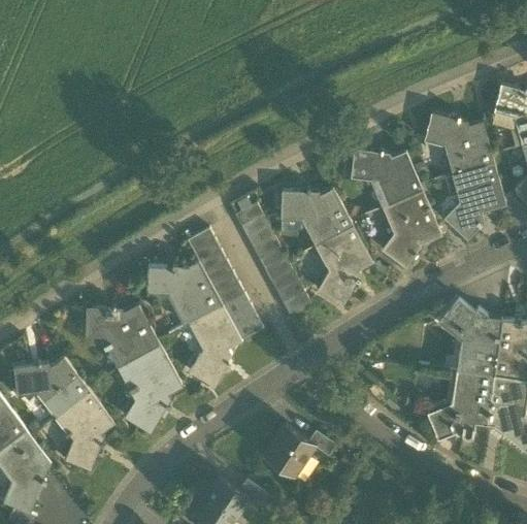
[(513,119),(521,146),(526,144),(526,92),(500,85),(493,113),(513,119)]
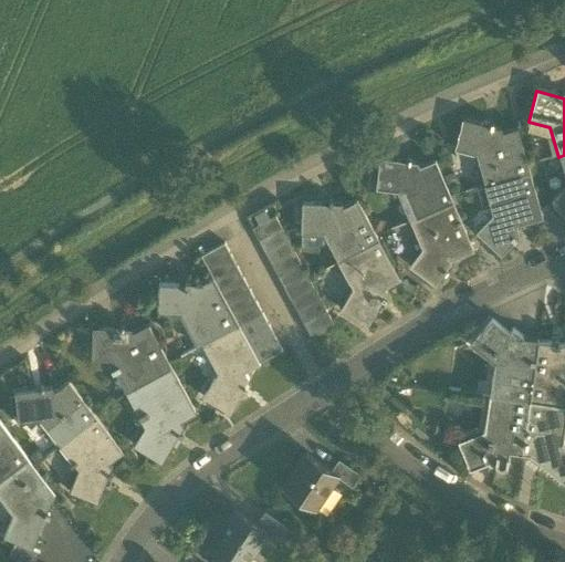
[(475,157),(484,187),(529,175),(516,132),(502,135),(501,132),(461,122),(453,152),(475,157)]
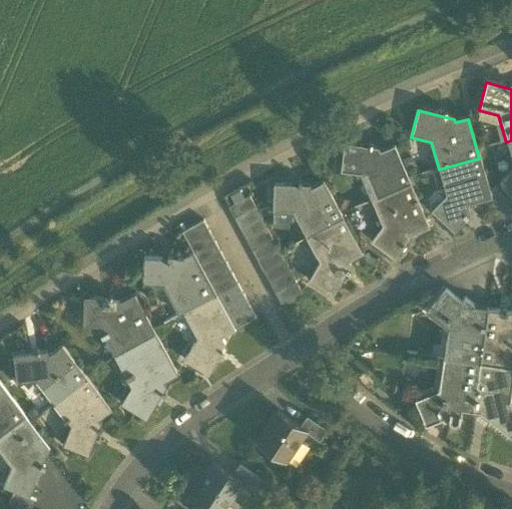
[(495,127),(498,115),(479,110),(476,122),(495,127)]
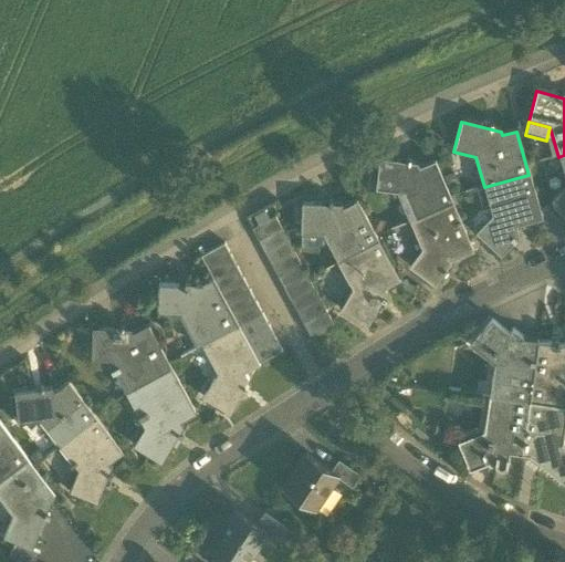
[(564,155),(558,157),(564,179),(564,188),(552,203),(564,216),(564,155)]
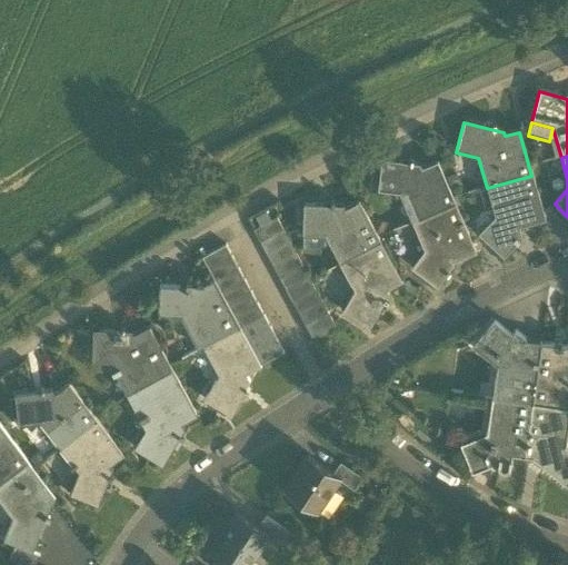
[(405,196),(416,222),(455,206),(437,164),(420,171),(418,167),(411,166),(411,162),(409,162),(409,166),(380,162),(377,192),(405,196)]
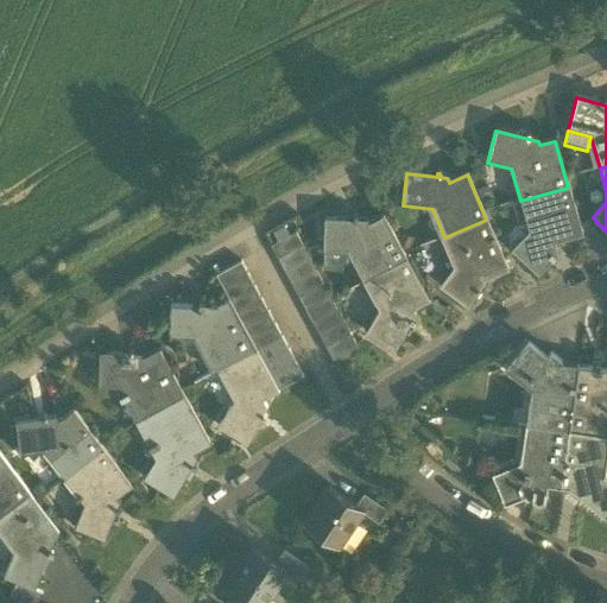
[(582,236),(568,188),(520,201),(526,223),(529,233),(511,252),(537,275),(557,255),(554,245),(582,236)]
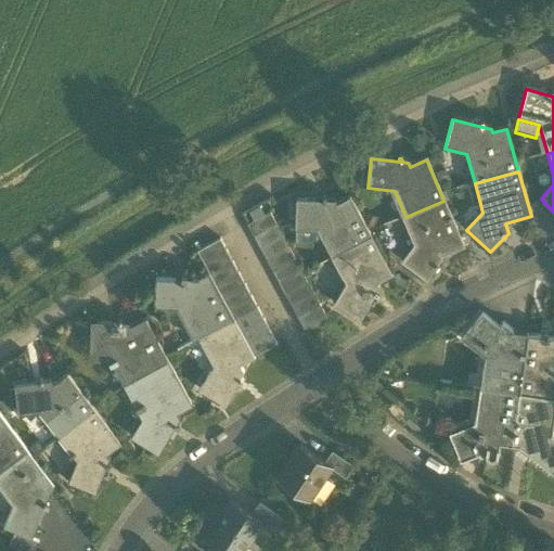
[(330,257),(330,259),(370,238),(349,199),(336,206),(334,203),(325,203),(325,200),(322,200),(322,203),(295,202),(294,232),(316,232),(320,241),(322,240),(332,256),(330,257)]
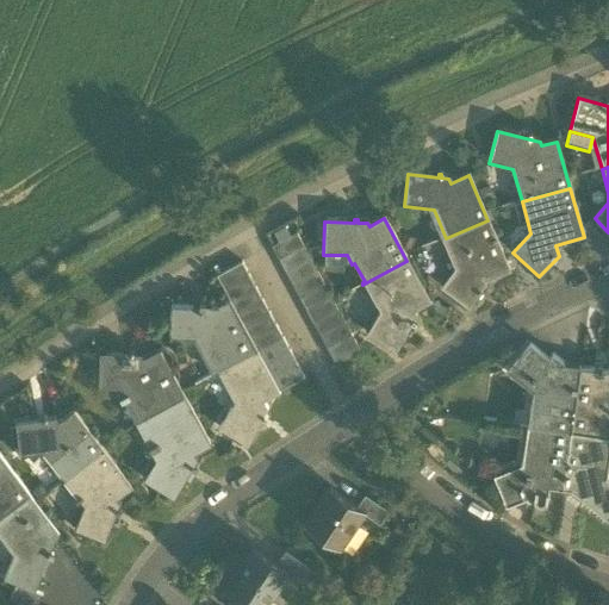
[(509,273),(488,220),(446,238),(441,239),(454,270),(440,289),(467,310),(485,286),(483,281),(490,279),(490,280),(509,273)]
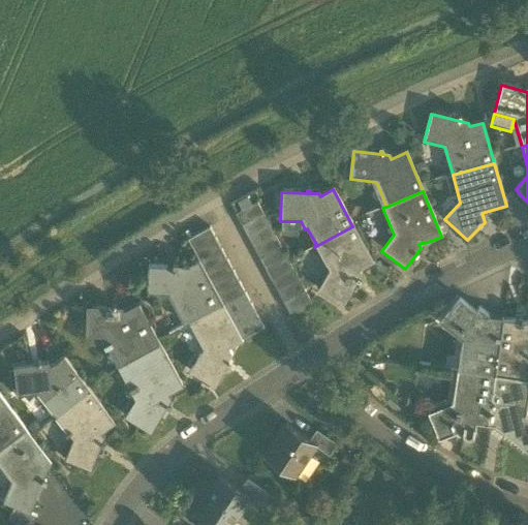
[(437,207),(444,219),(460,203),(458,194),(446,197),(437,207)]
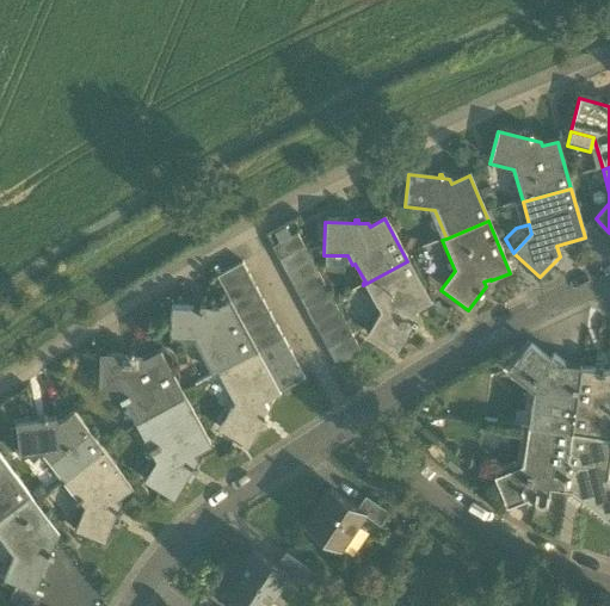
[(303,249),(296,236),(271,249),(278,263),(303,249)]
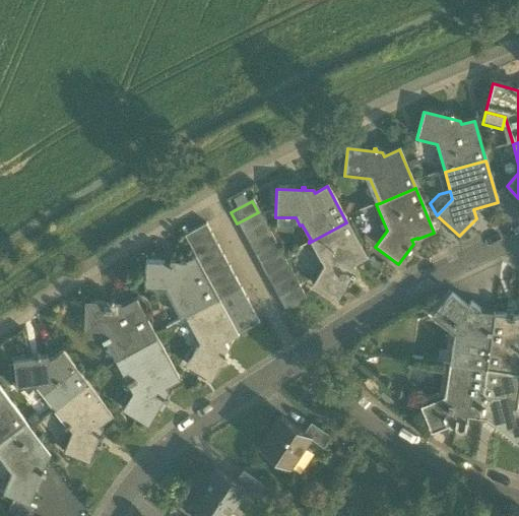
[(264,222),(258,212),(237,223),(243,235),(264,222)]
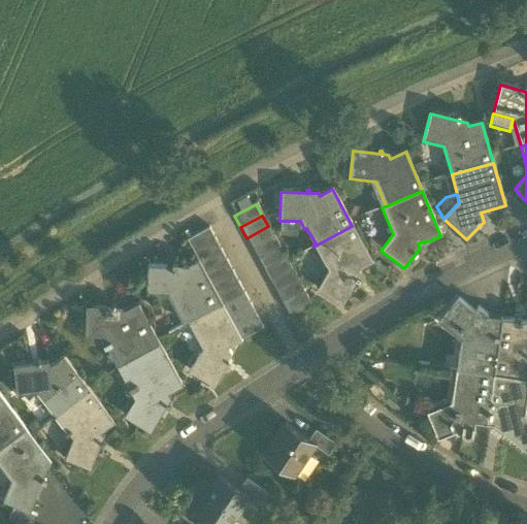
[(295,234),(304,229),(300,221),(280,221),(280,233),(295,234)]
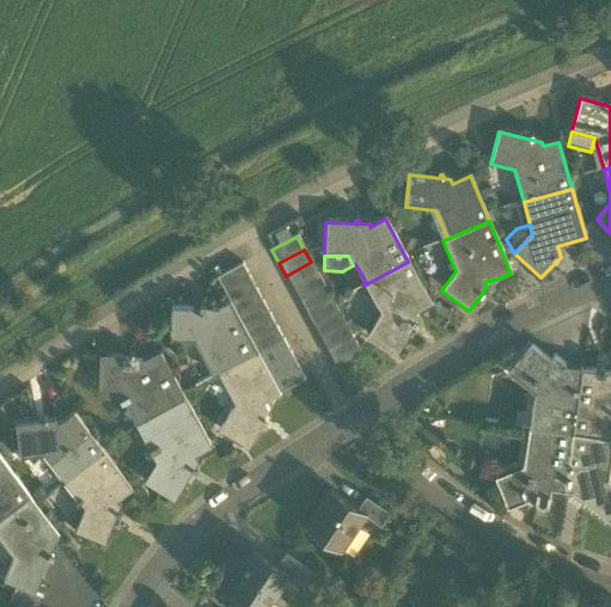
[(318,275),(311,262),(286,276),(293,289),(318,275)]
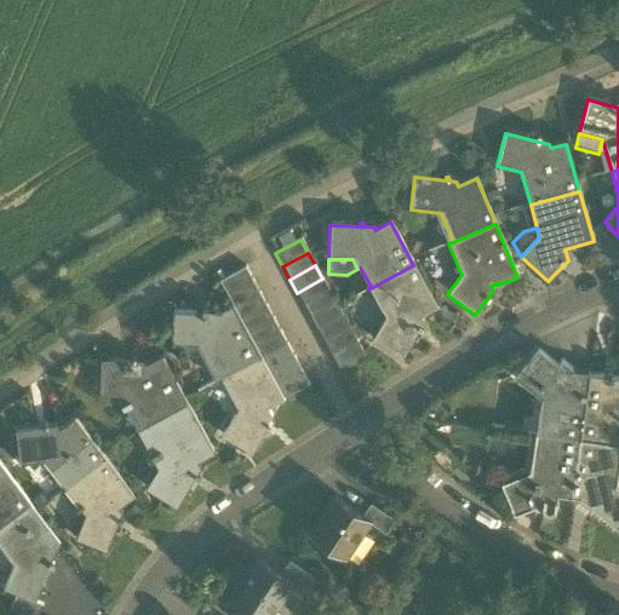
[(437,309),(413,265),(368,289),(370,292),(372,291),(382,310),(380,311),(385,320),(372,342),(401,360),(423,322),(420,319),(437,309)]
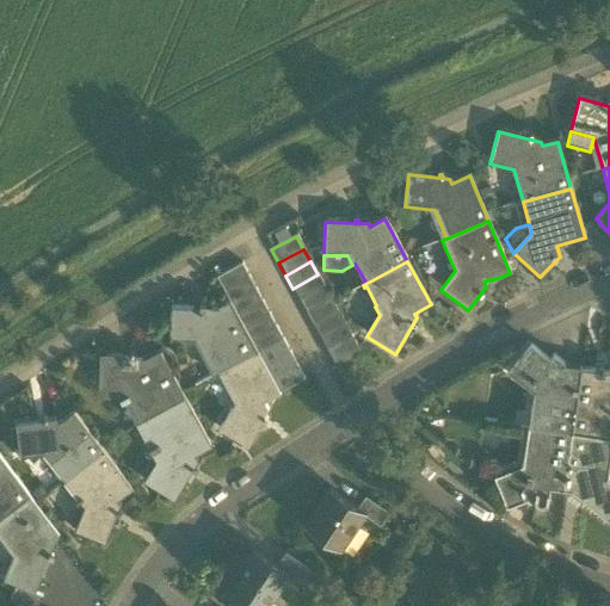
[(216,279),(225,294),(250,279),(241,266),(216,279)]
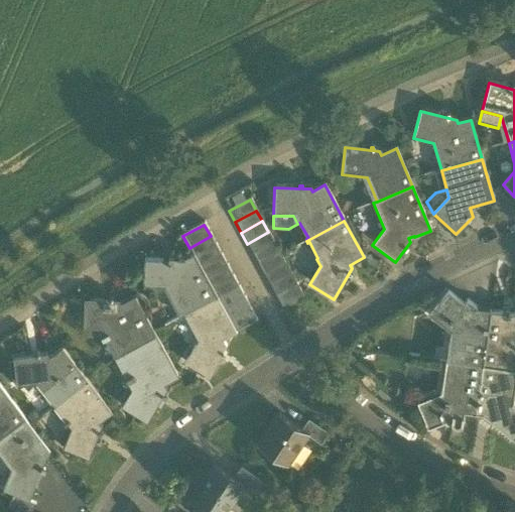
[(273,243),(268,232),(247,244),(252,254),(273,243)]
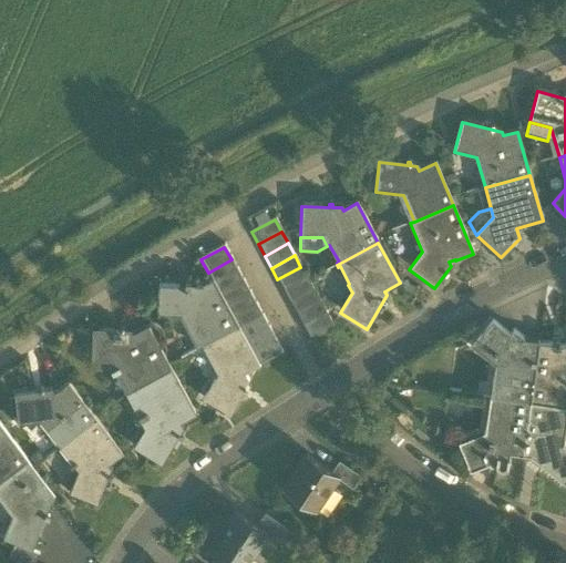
[(213,282),(214,284),(237,272),(232,259),(208,273),(213,282)]
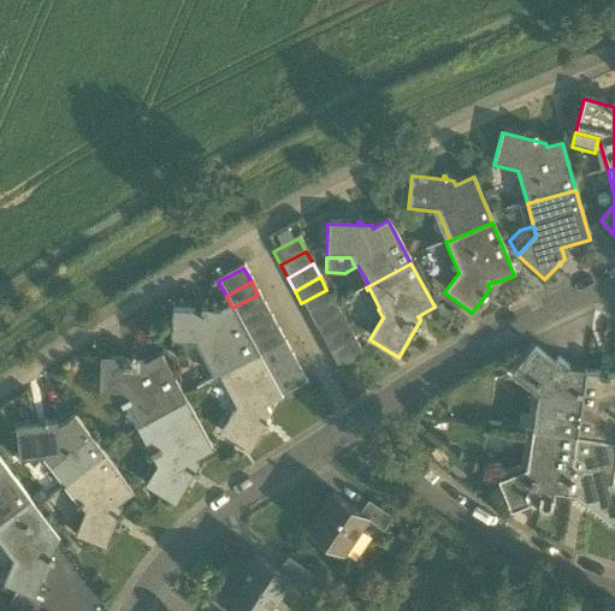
[(370,319),(377,314),(359,286),(343,298),(358,320),(366,314),(370,319)]
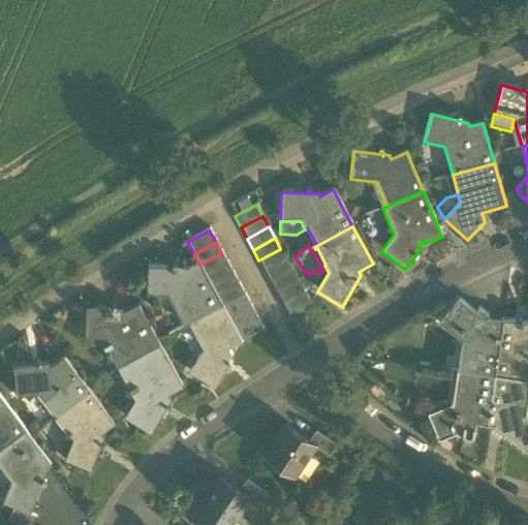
[(286,260),(280,249),(258,260),(265,272),(286,260)]
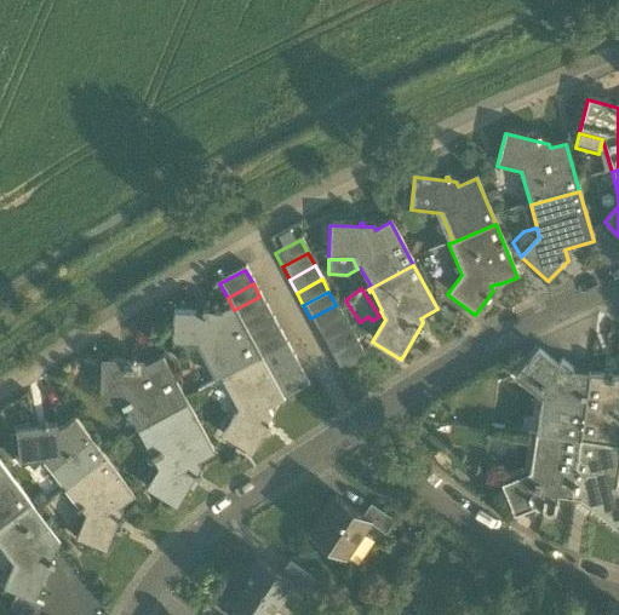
[(234,310),(241,323),(267,309),(259,297),(234,310)]
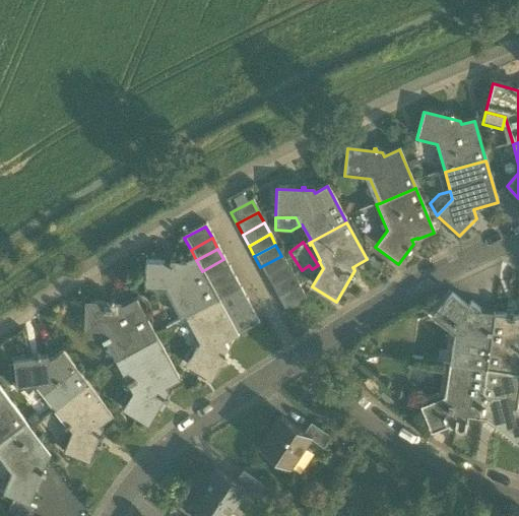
[(287,266),(281,256),(260,267),(266,278),(287,266)]
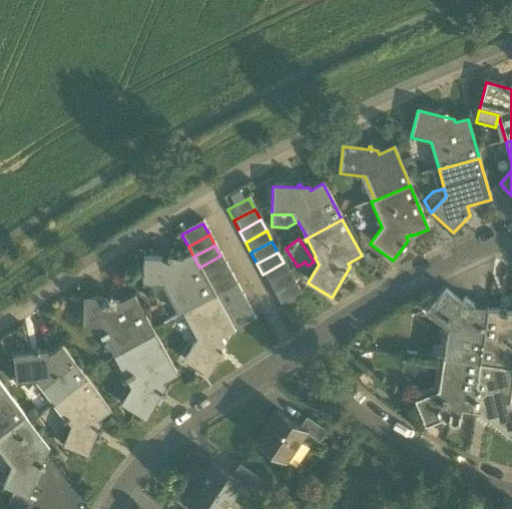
[(178,318),(183,315),(215,298),(210,289),(205,278),(199,268),(193,257),(192,255),(180,261),(171,261),(170,259),(167,259),(167,261),(167,265),(161,265),(160,261),(143,260),(142,289),(162,289),(178,318)]
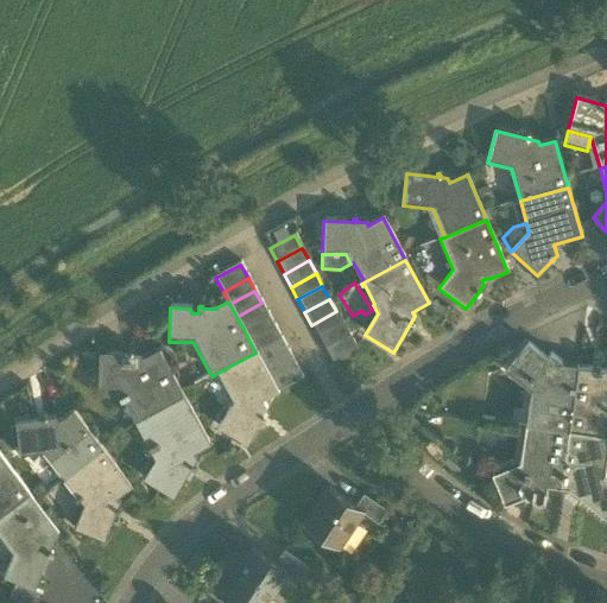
[(236,317),(244,329),(269,316),(261,303),(236,317)]
